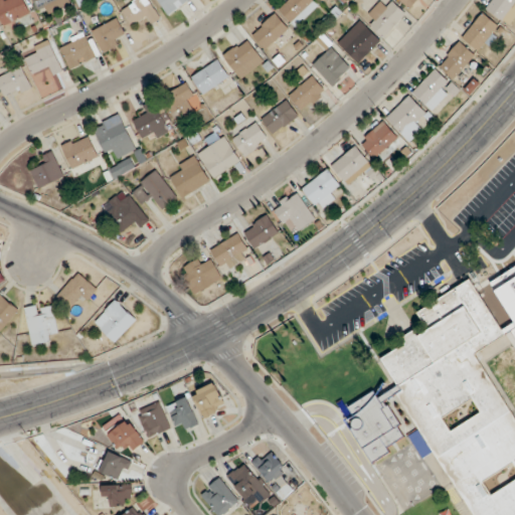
[(0,0),(0,16),(7,33),(32,22),(22,0),(0,0)]
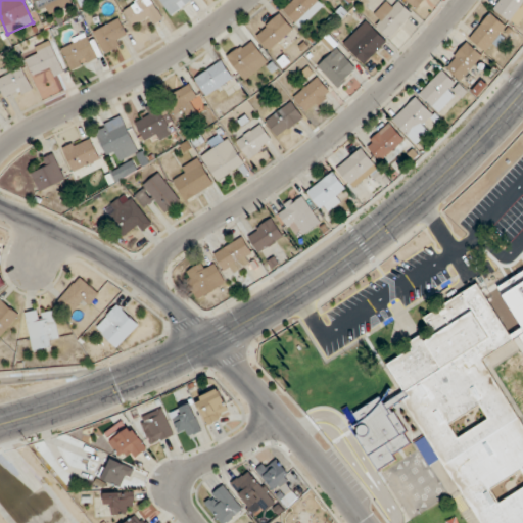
[(33,0),(41,16),(68,4),(65,0),(33,0)]
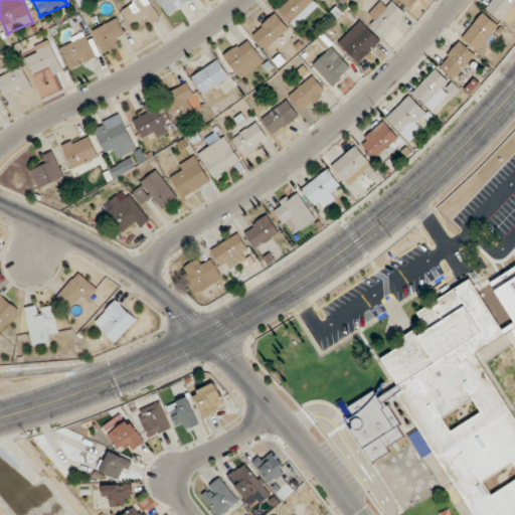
[(161,18),(149,0),(134,0),(121,8),(132,26),(149,15),(153,23),(161,18)]
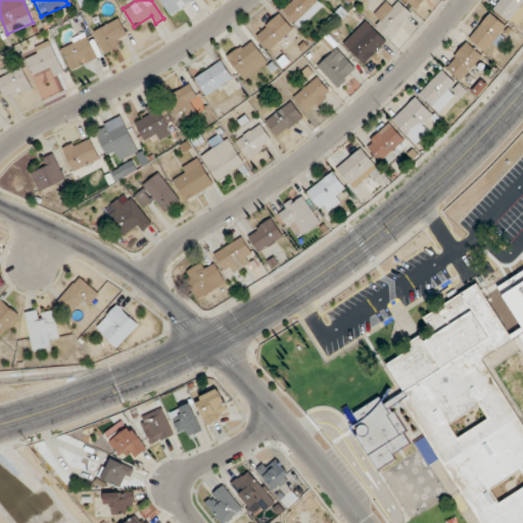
[(159,0),(171,15),(192,0),(159,0)]
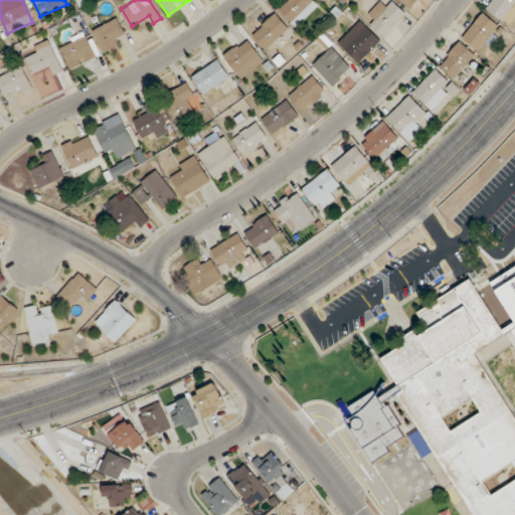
[(288,0),(278,10),(295,28),(318,5),(313,0),(288,0)]
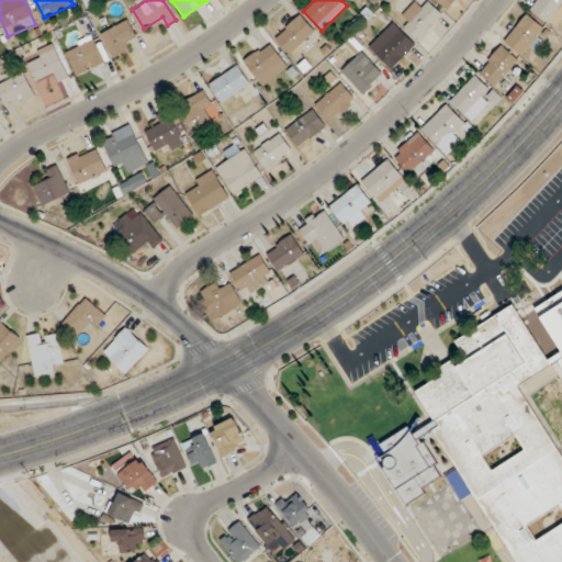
[(453,0),(434,0),(446,10),(453,0)]
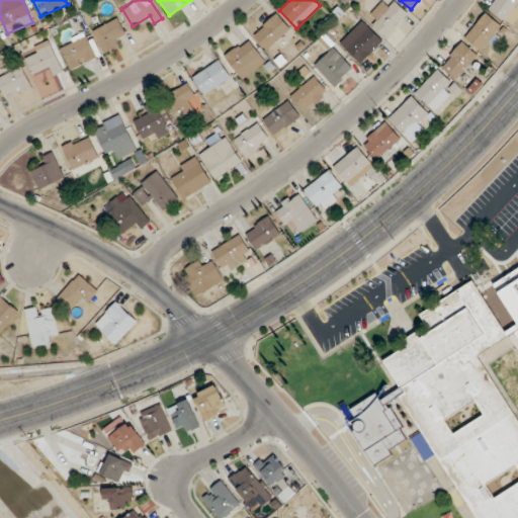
[(517,5),(517,0),(495,0),(488,9),(505,22),(517,5)]
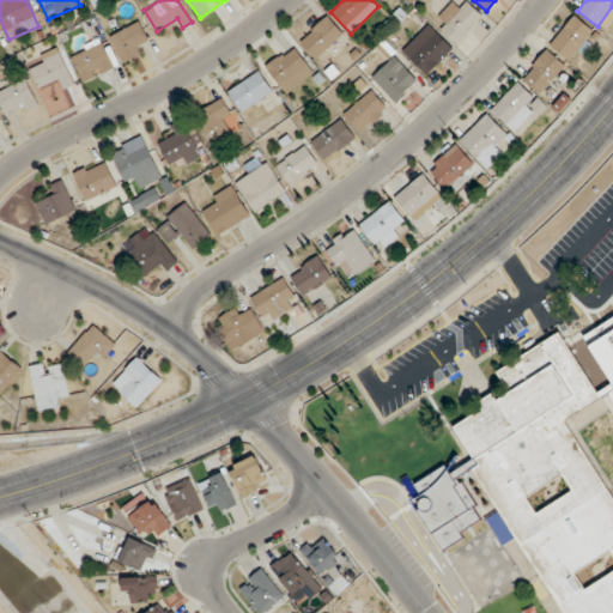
[(453,4),(434,23),(456,46),(484,18),(467,1),(459,10),(453,4)]
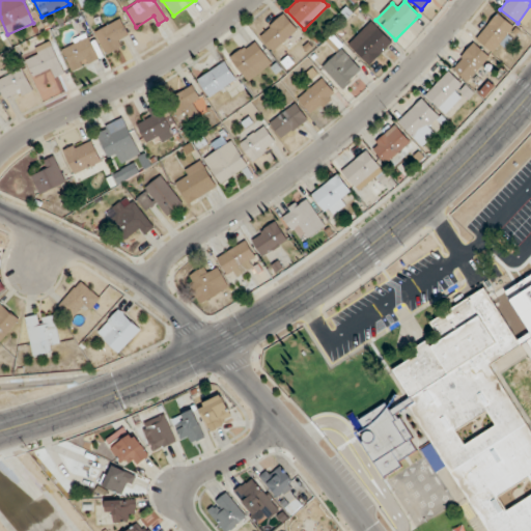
[(518,30),(498,14),(476,38),(496,55),(518,30)]
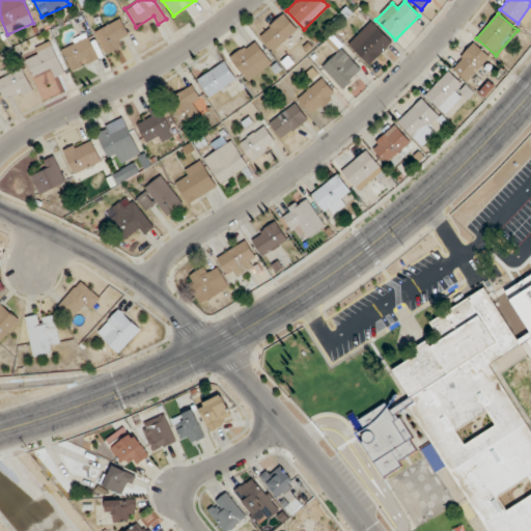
[(272,52),(298,31),(284,15),(258,35),(272,52)]
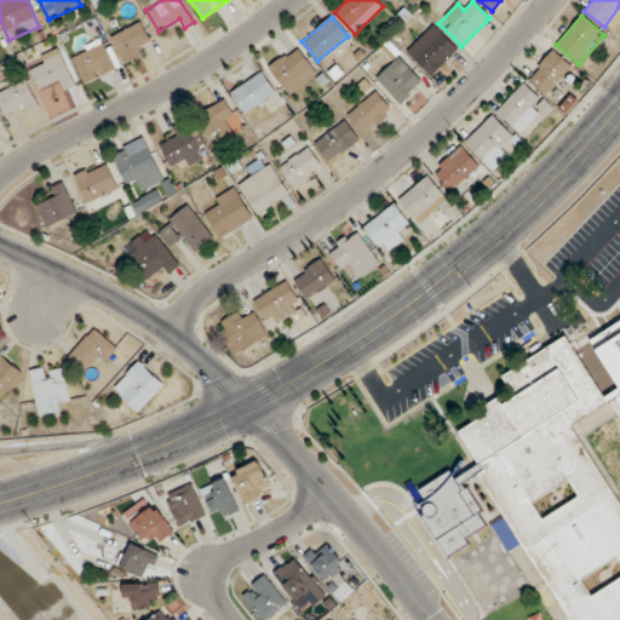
[(110,39),(125,64),(144,53),(141,45),(149,40),(139,22),(110,39)]
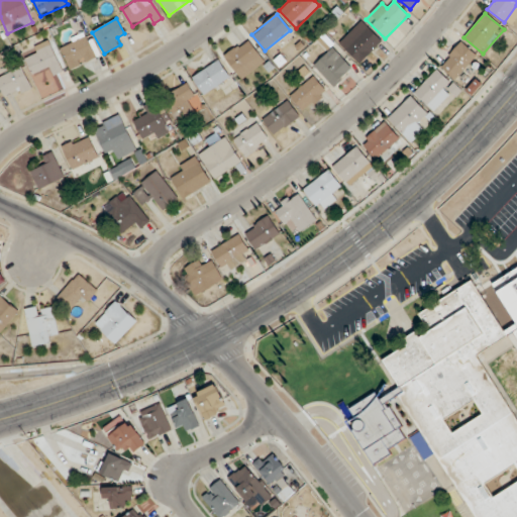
[(382,41),(360,21),(337,44),(358,65),(382,41)]
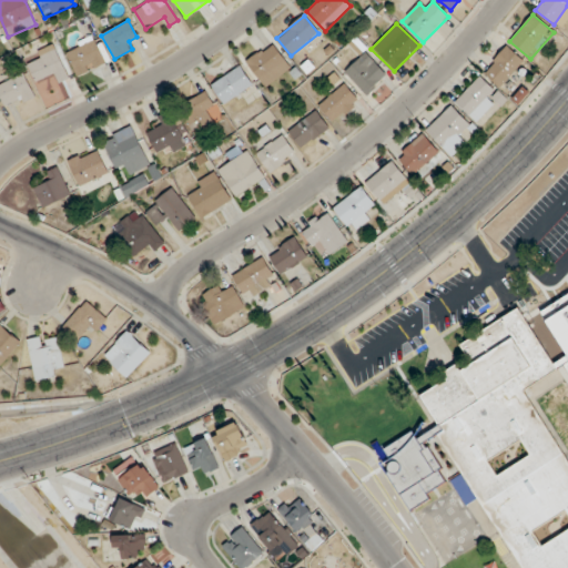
[(64,50),(78,77),(105,62),(93,36),(64,50)]
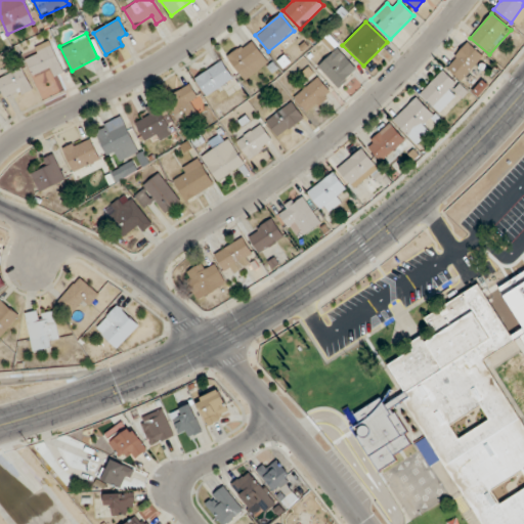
[(243,76),(264,55),(249,39),(226,58),(243,76)]
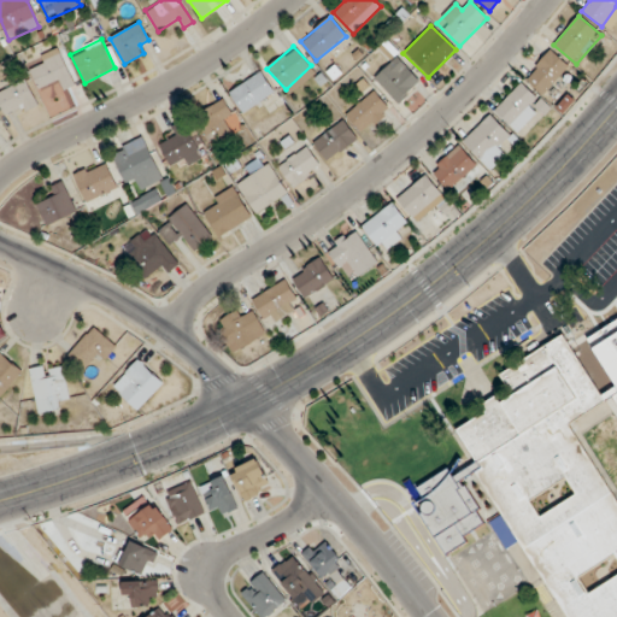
[(75,86),(58,48),(36,59),(40,65),(29,70),(39,90),(59,81),(64,90),(75,86)]
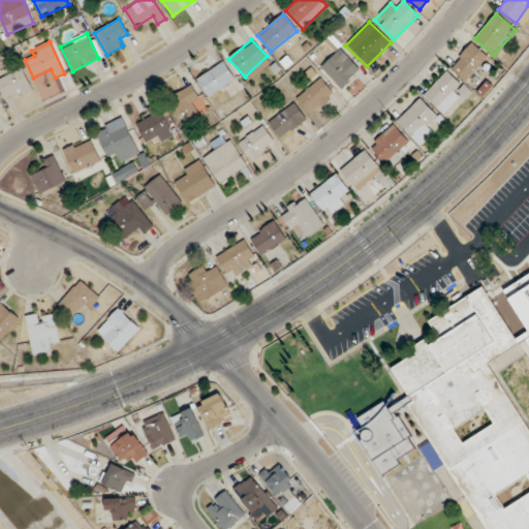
[(466,82),(488,57),(472,42),(449,67),(466,82)]
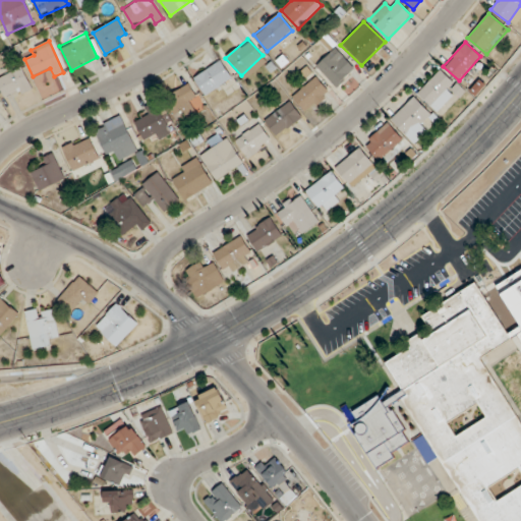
[(314,66),(336,89),(355,70),(334,48),(314,66)]
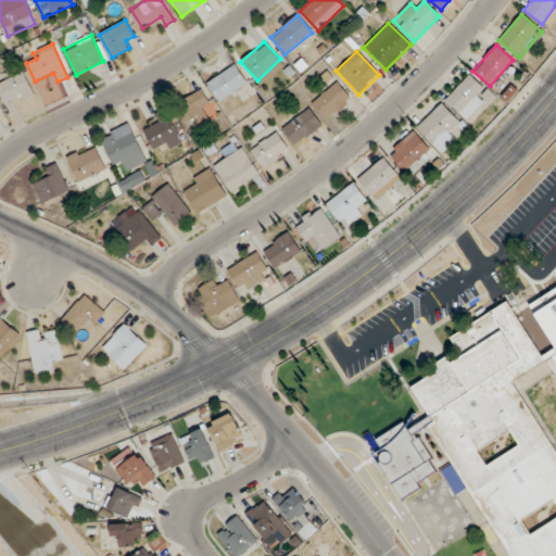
[(206,85),(219,102),(247,84),(234,65),(206,85)]
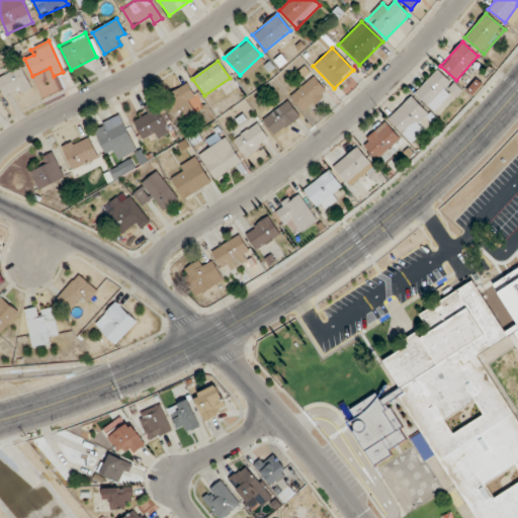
[(0,77),(0,87),(7,101),(31,87),(20,67),(0,77)]
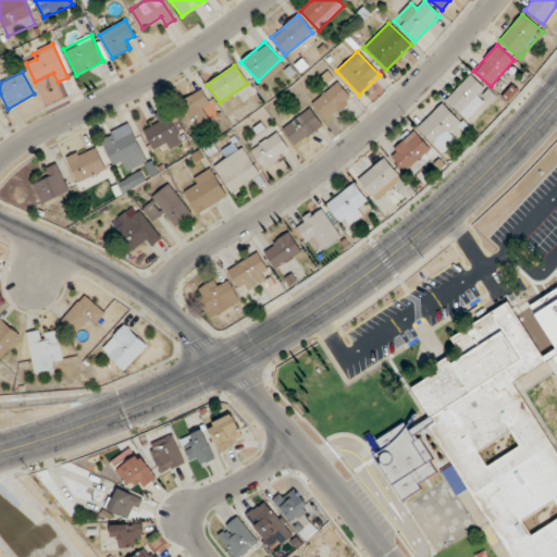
[(446,99),(466,120),(491,95),(470,74),(446,99)]
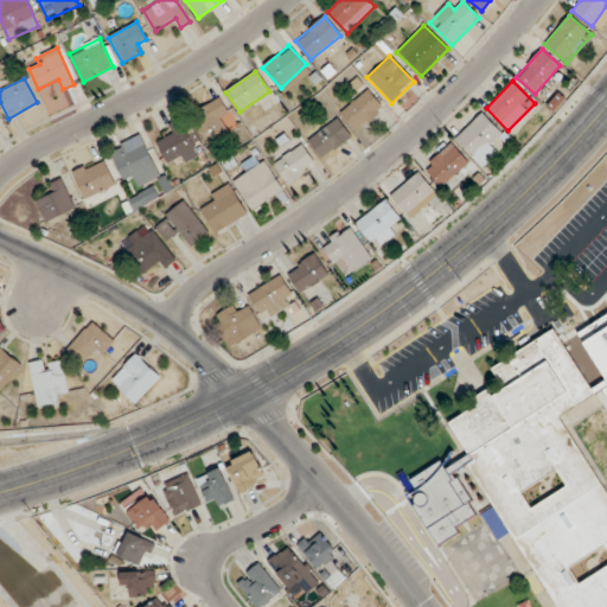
[(383,109),(368,90),(339,114),(356,133),(383,109)]
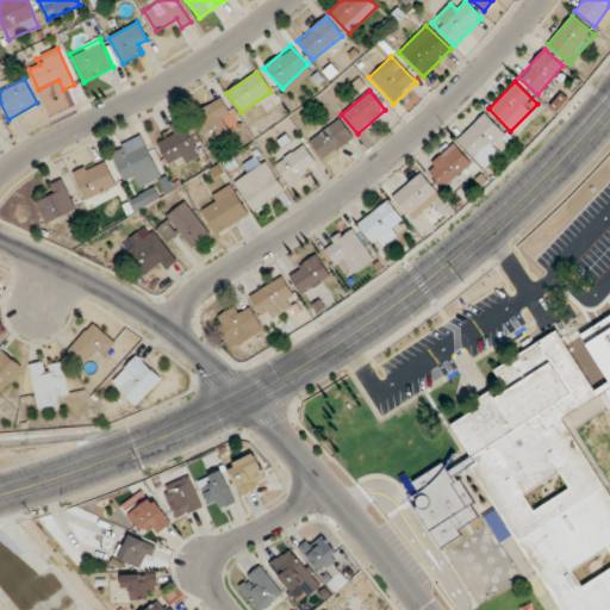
[(225,120),(230,119),(224,101),(197,109),(206,142),(230,135),(225,120)]
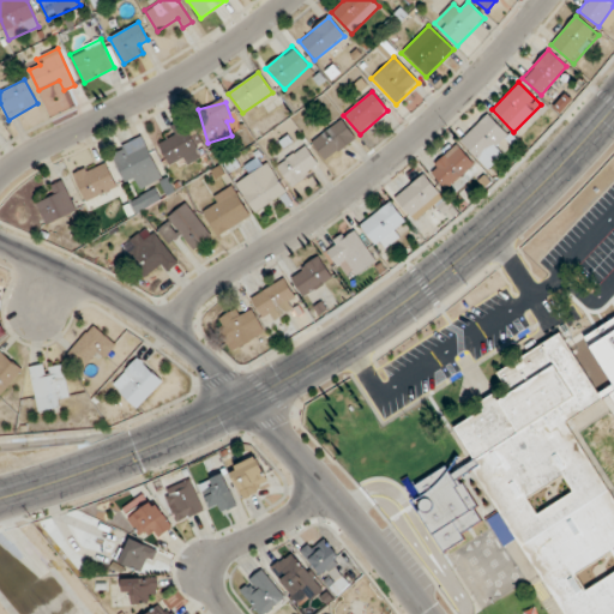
[(488,170),(505,154),(498,146),(509,134),(487,113),(459,142),(488,170)]
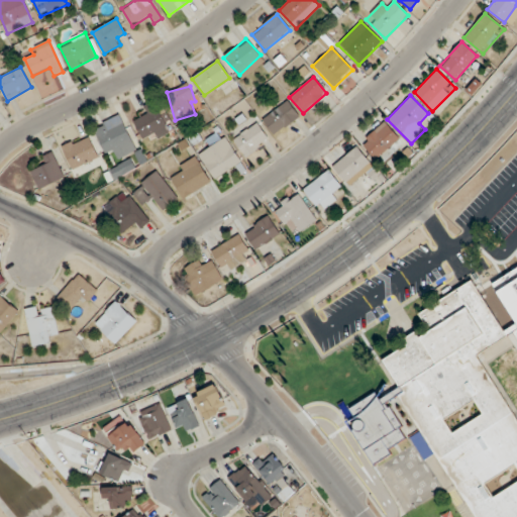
[(276,136),(300,116),(286,100),(263,120),(276,136)]
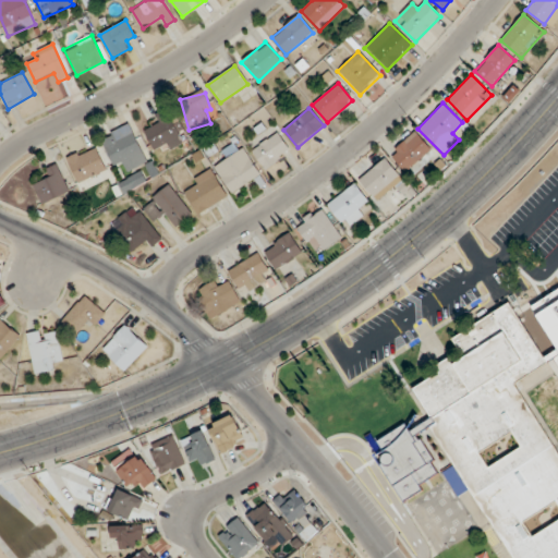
[(162,146),(167,153),(186,138),(167,112),(142,131),(156,150),(162,146)]
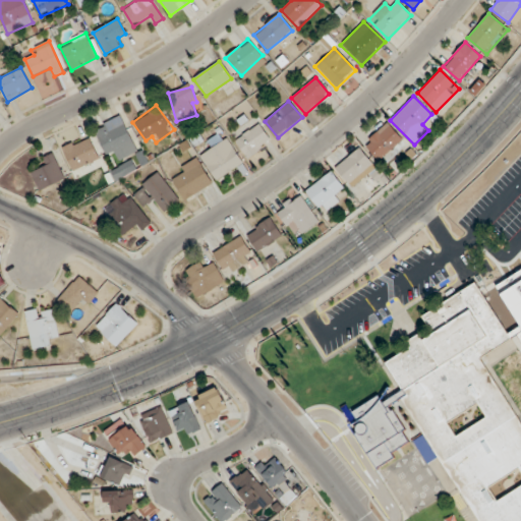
[(107,158),(134,146),(120,116),(93,129),(107,158)]
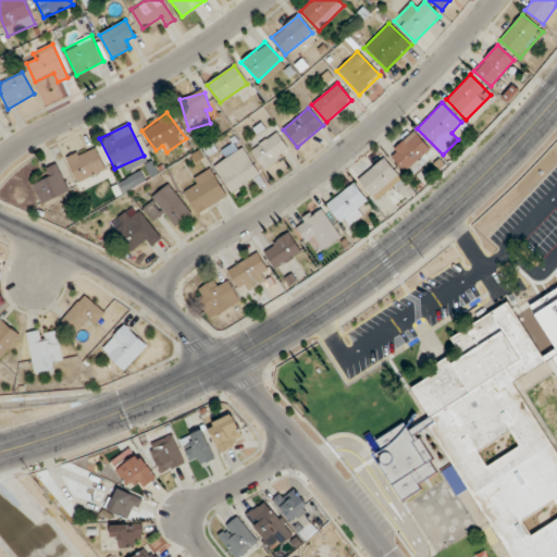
[(264,170),(291,150),(277,132),(250,151),(264,170)]
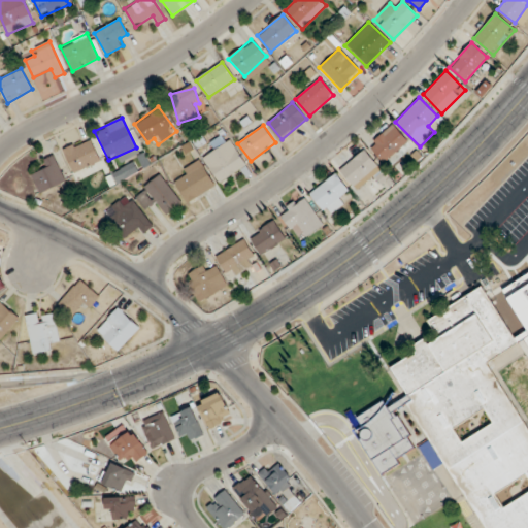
[(368,144),(384,166),(410,147),(395,126),(368,144)]
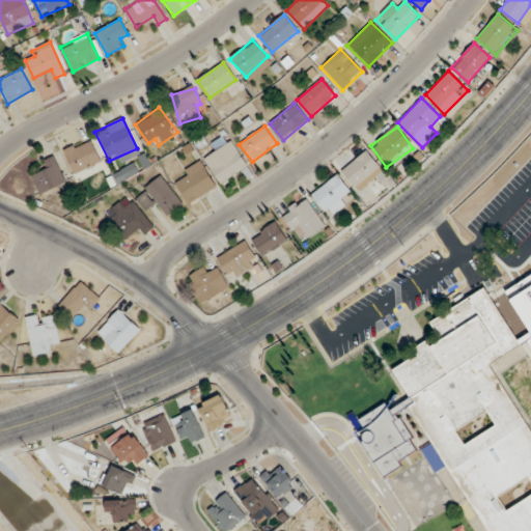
[(203,160),(220,186),(248,168),(227,134),(211,144),(216,152),(203,160)]
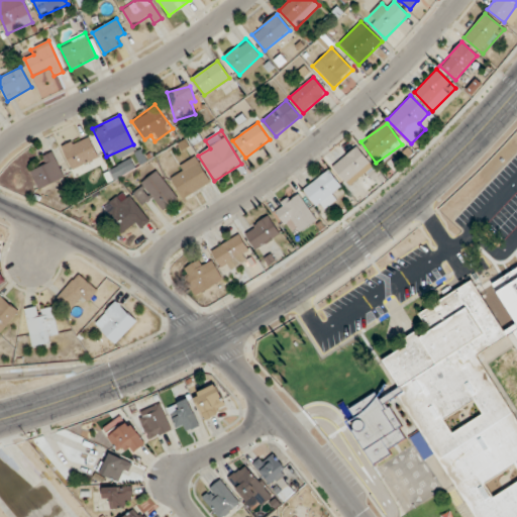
[(72,170),(99,158),(88,134),(61,146),(72,170)]
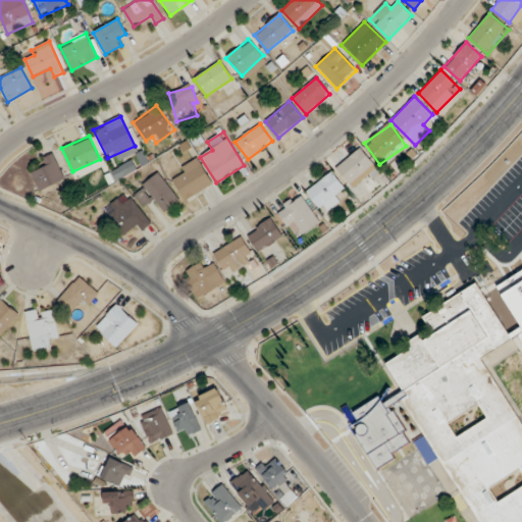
[(377,179),(383,171),(355,149),(336,173),(357,188),(368,173),(377,179)]
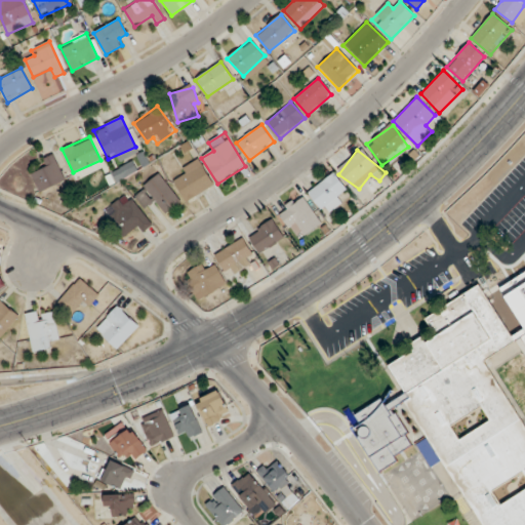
[(45,157),(46,170),(35,171),(37,188),(61,186),(57,156),(45,157)]
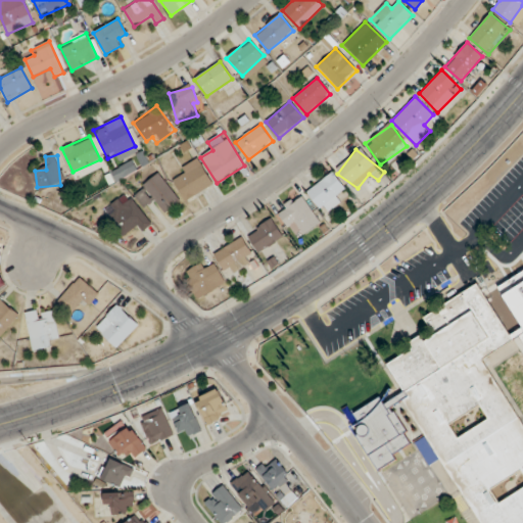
[(116,182),(139,169),(133,158),(110,173),(116,182)]
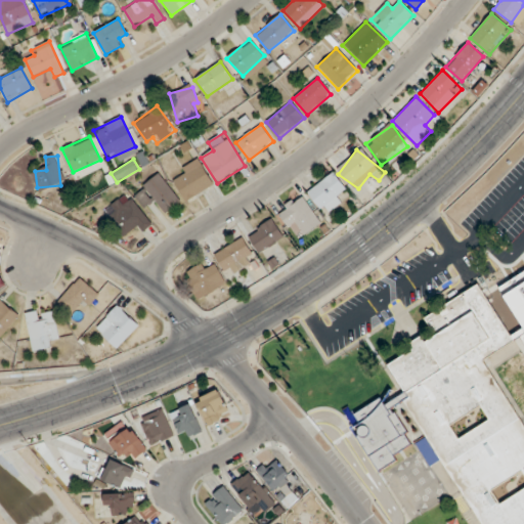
[(186,202),(213,185),(198,160),(171,175),(186,202)]
